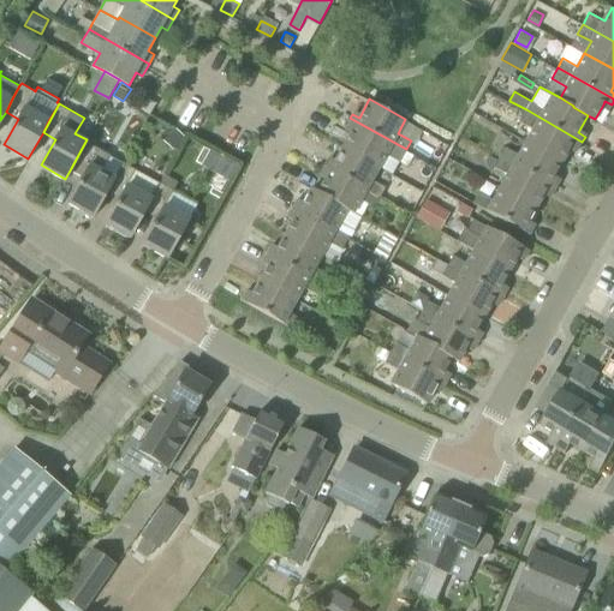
[(582,142),(526,109),(520,120),(534,129),(528,141),(562,161),(573,143),(579,147),(582,142)]
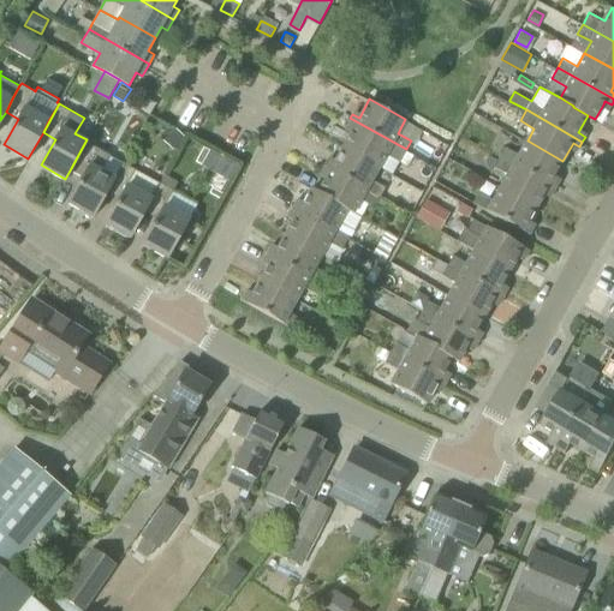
[(352,131),(344,144),(380,165),(381,163),(387,153),(400,160),(406,149),(350,118),(347,124),(353,127),(352,131)]
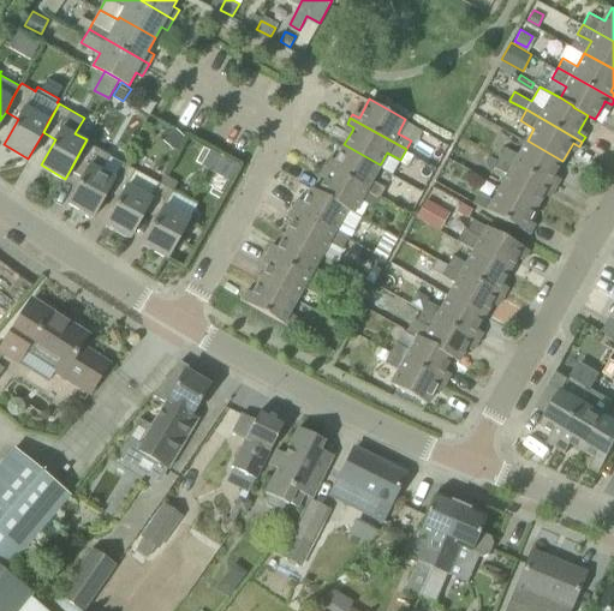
[(174,148),(185,136),(176,126),(164,137),(174,148)]
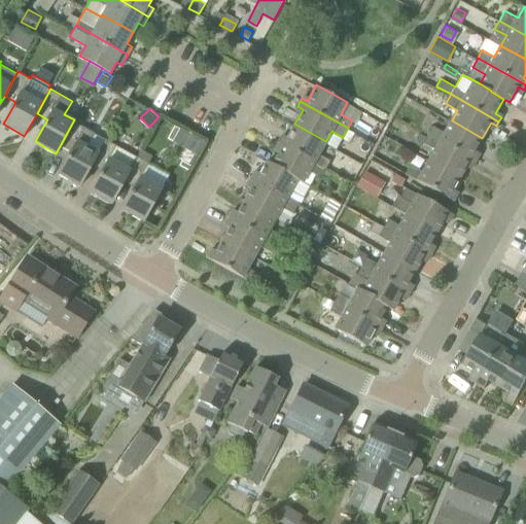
[(71,150),(59,173),(70,179),(80,184),(89,169),(92,163),(99,151),(86,145),(95,131),(85,127),(81,124),(74,119),(61,144),(71,150)]
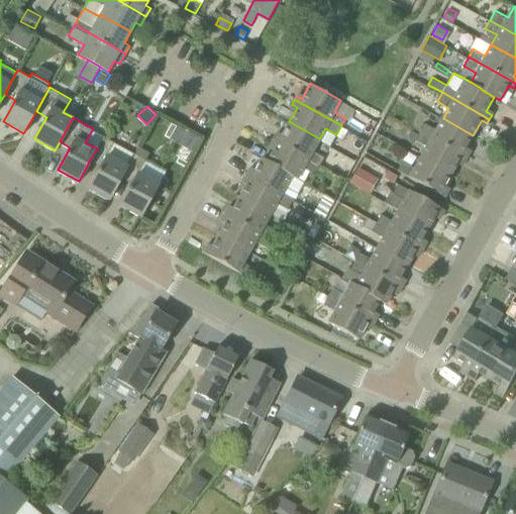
[(473,135),(443,118),(436,129),(425,123),(421,130),(468,157),(471,152),(465,149),(473,135)]
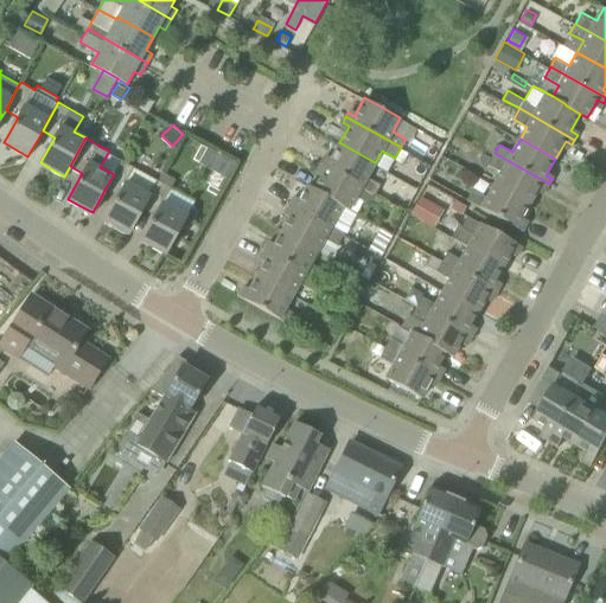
[(330,161),(323,158),(320,161),(376,192),(381,183),(368,175),(375,162),(339,142),(330,161)]
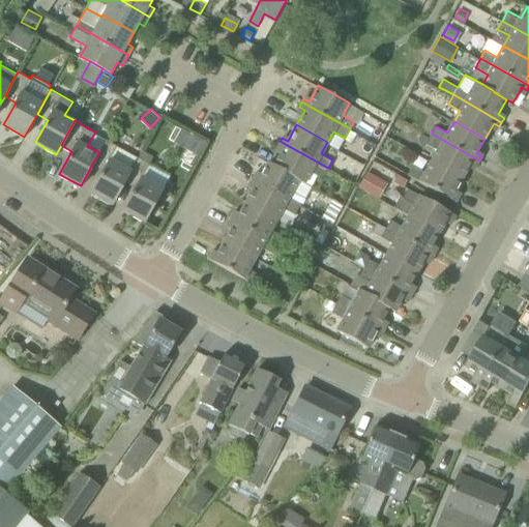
[(374,129),(368,139),(376,143),(381,134),(374,129)]
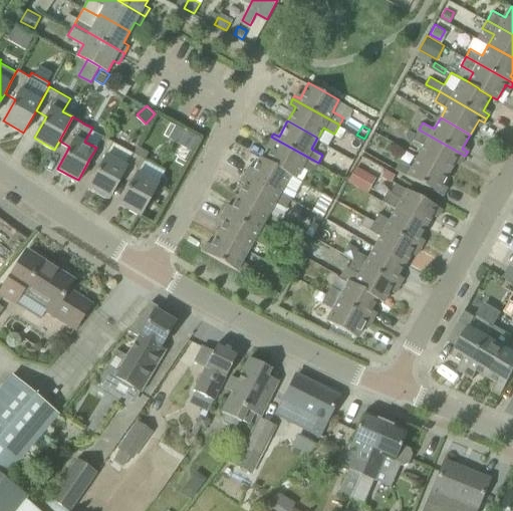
[(457,157),(463,160),(465,156),(419,130),(413,139),(425,146),(420,155),(449,172),(457,157)]
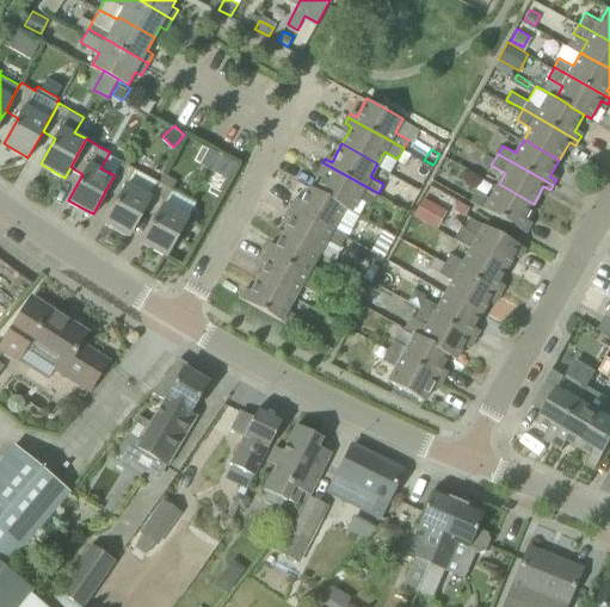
[(160,180),(135,167),(123,160),(115,175),(106,189),(119,196),(105,221),(130,235),(143,209),(160,180)]
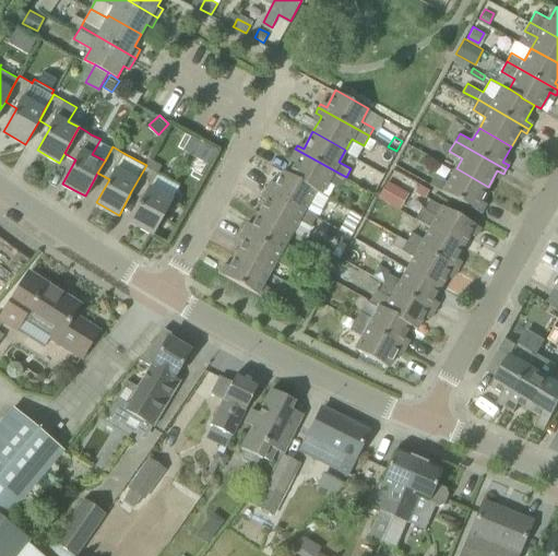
[(294,164),(289,173),(303,180),(303,181),(316,189),(322,192),(322,191),(329,179),(341,187),(346,177),(295,149),(293,154),(298,157),(294,164)]
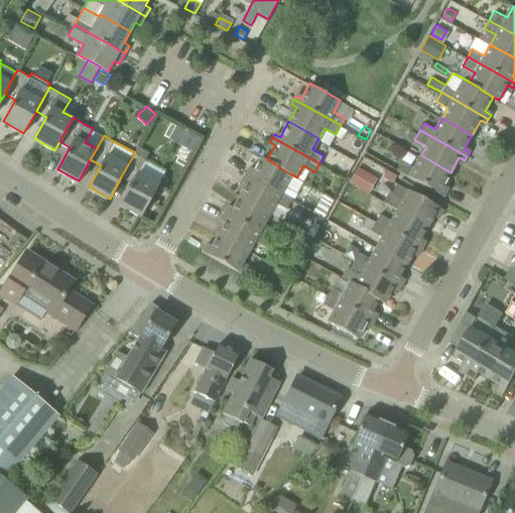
[(132,182),(120,204),(141,216),(159,182),(159,181),(139,170),(145,158),(146,158),(150,152),(146,150),(142,147),(139,146),(135,152),(127,166),(121,176),(122,176),(132,182)]
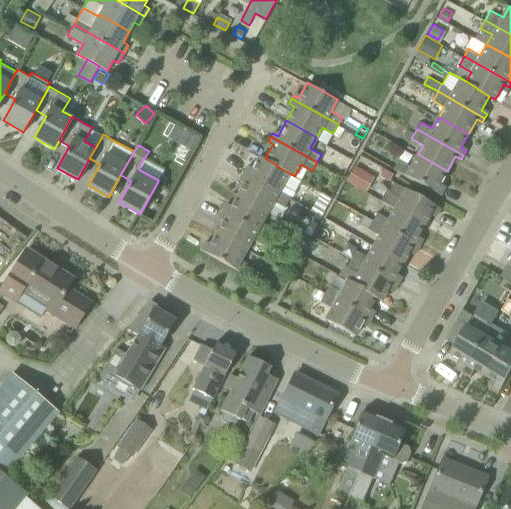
[(442,194),(445,189),(439,186),(447,171),(418,154),(411,165),(400,159),(395,168),(442,194)]
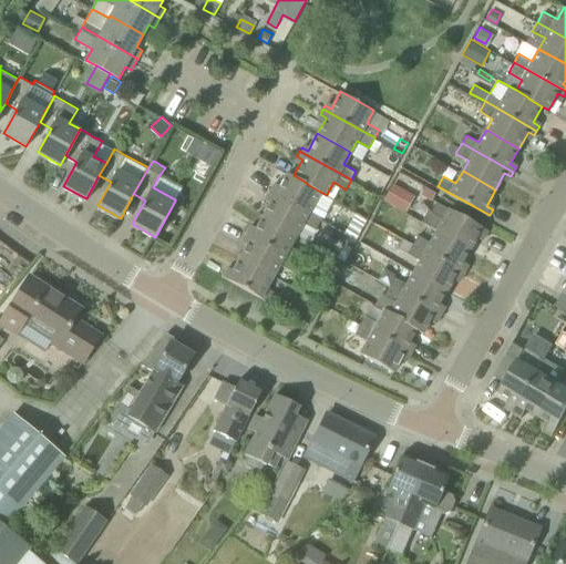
[(271,186),(269,190),(321,219),(326,211),(314,203),(320,192),(307,184),(307,183),(294,175),(288,172),(278,190),(271,186)]
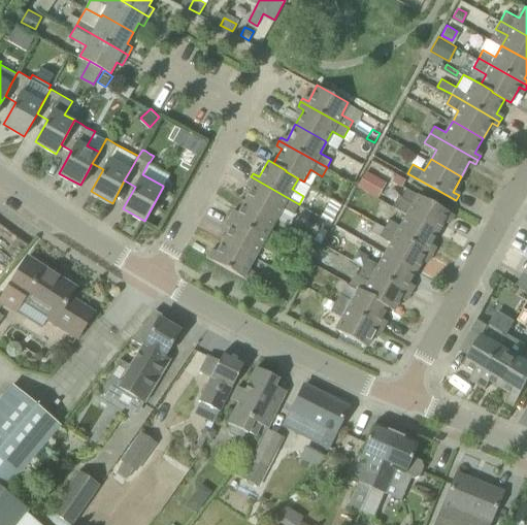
[(366,170),(358,186),(367,191),(375,176),(366,170)]
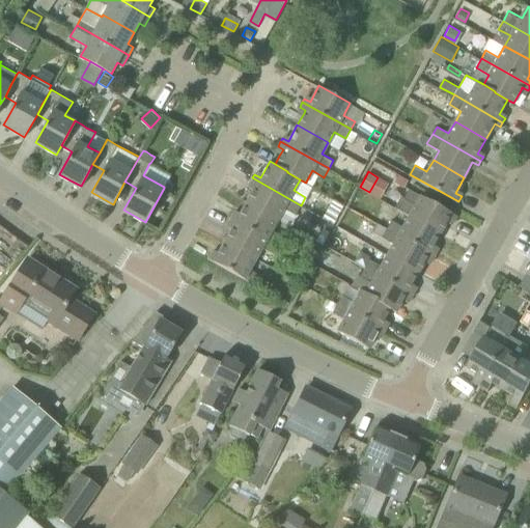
[(301,205),(252,177),(250,183),(255,186),(246,202),(277,220),(284,207),(296,214),(301,205)]
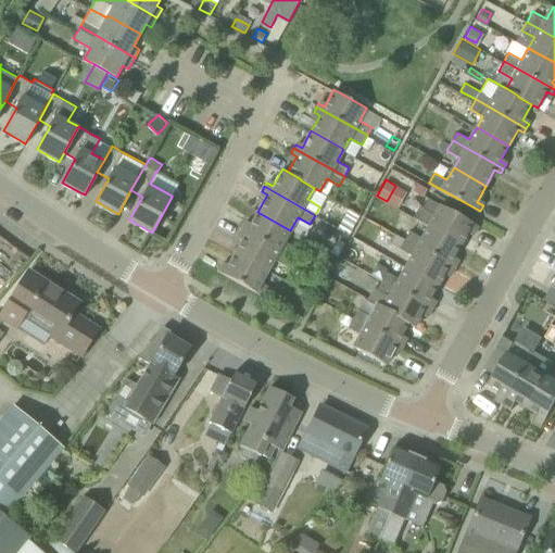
[(429,226),(462,243),(470,227),(477,230),(479,225),(429,197),(424,206),(418,203),(412,216),(429,226)]
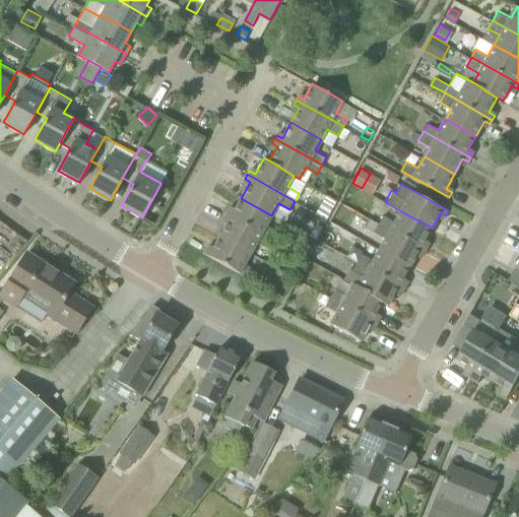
[(299,193),(295,201),(301,204),(305,206),(310,198),(300,193),(299,193)]
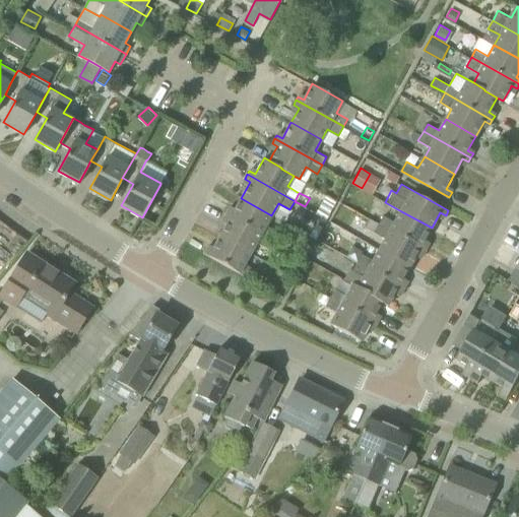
[(228,208),(225,212),(279,243),(284,235),(266,224),(271,215),(241,198),(234,211),(228,208)]
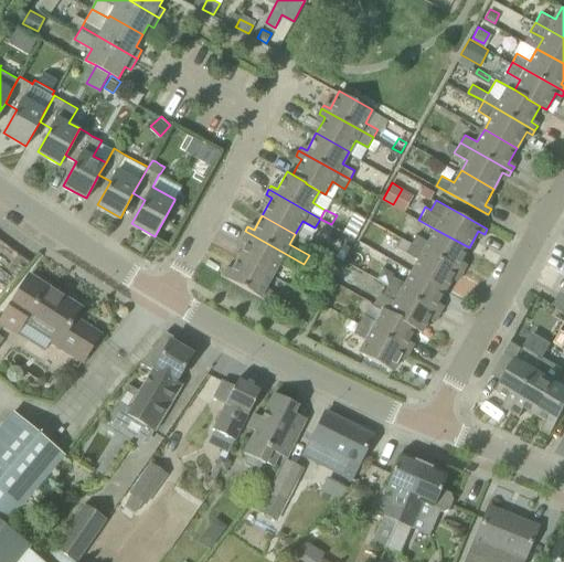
[(411,243),(464,272),(466,267),(460,263),(469,247),(436,230),(431,241),(415,233),(412,242),(411,243)]
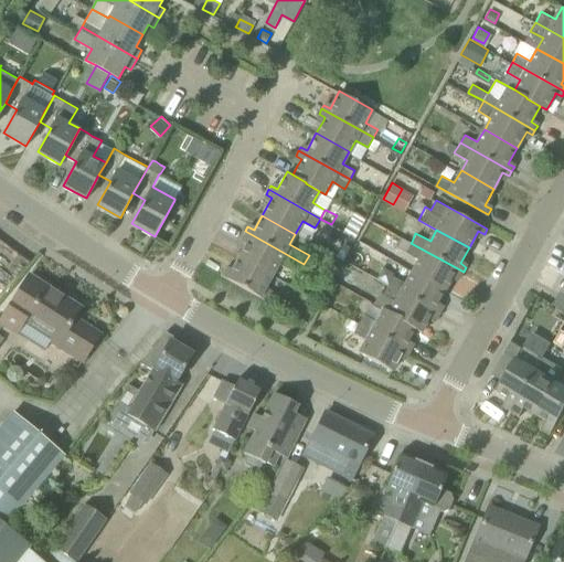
[(304,264),(245,231),(243,235),(248,239),(238,257),(272,275),(279,262),(301,274),(307,265),(304,264)]
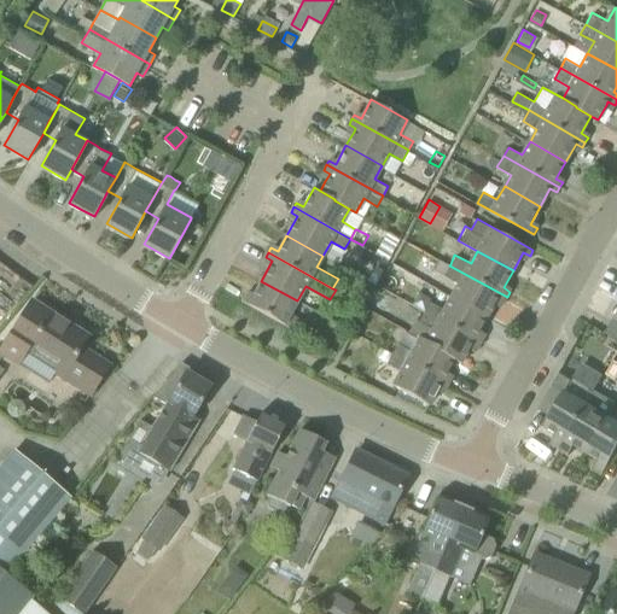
[(440,258),(435,269),(444,274),(449,265),(450,264),(440,258)]
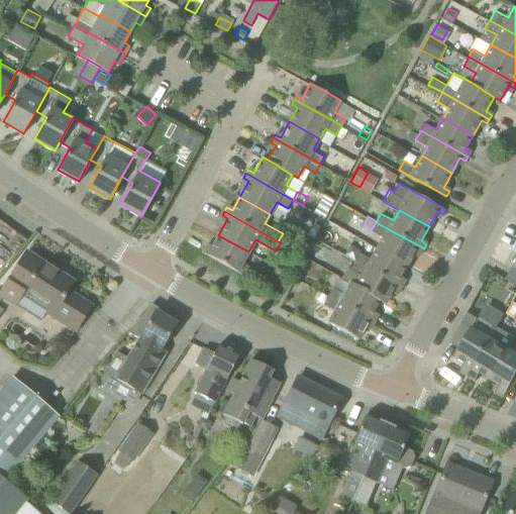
[(378,247),(407,265),(416,248),(422,252),(424,248),(376,222),(372,229),(372,230),(384,237),(378,247)]
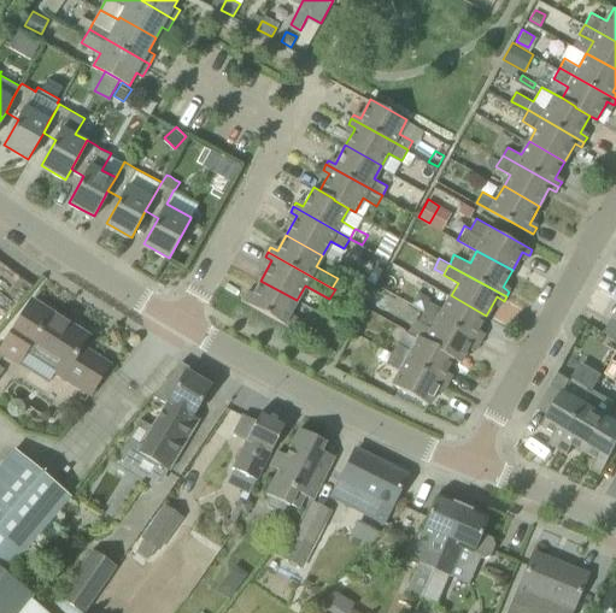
[(297,300),(260,281),(252,296),(245,293),(242,299),(298,330),(305,319),(291,311),(297,300)]
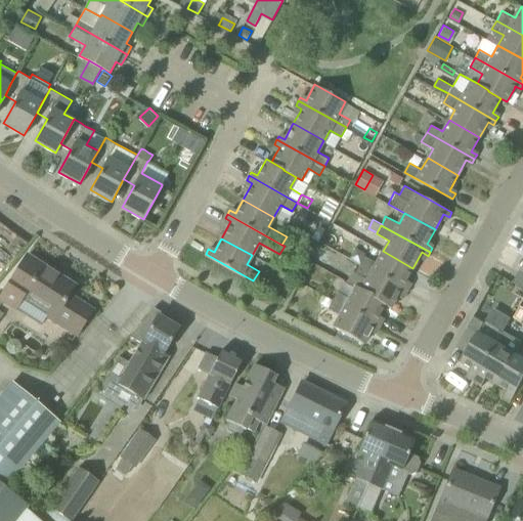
[(359,264),(407,291),(410,286),(404,283),(412,268),(383,251),(377,262),(364,255),(359,264)]
